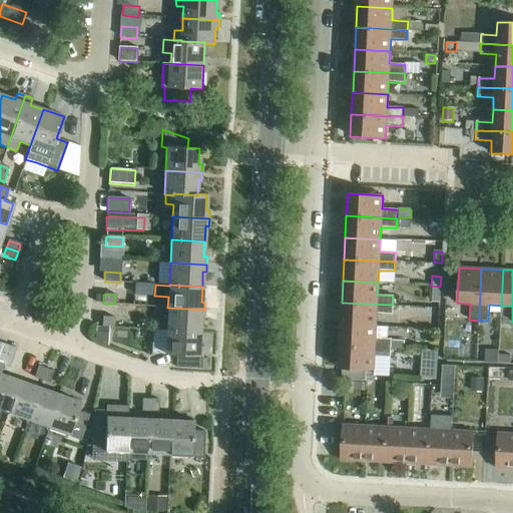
[(342,303),(341,324),(376,326),(377,314),(393,315),(393,305),(342,303)]
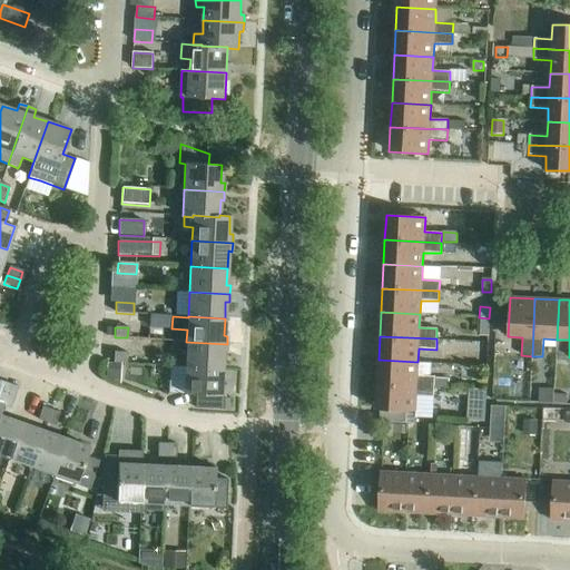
[(186,342),(185,367),(222,370),(223,352),(226,353),(227,344),(186,342)]
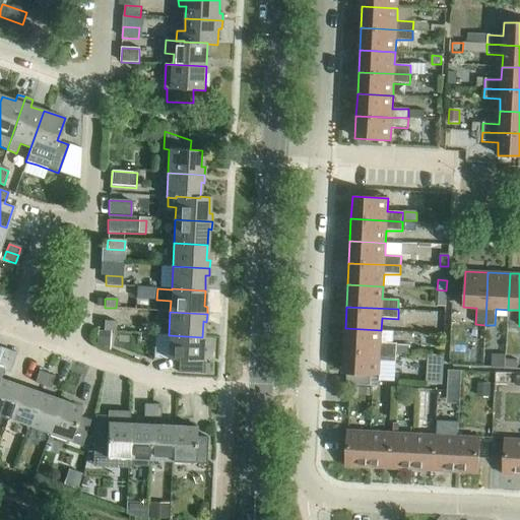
[(103,330),(115,331),(115,322),(104,321),(103,330)]
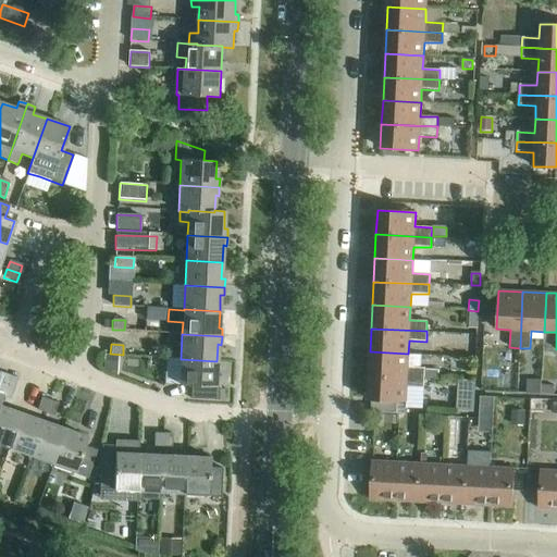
[(370,351),(369,375),(424,378),(424,369),(407,368),(408,354),(370,351)]
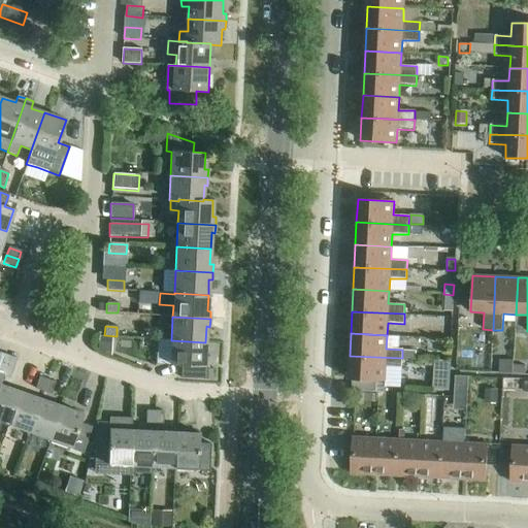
[(111,357),(112,337),(98,336),(98,352),(111,357)]
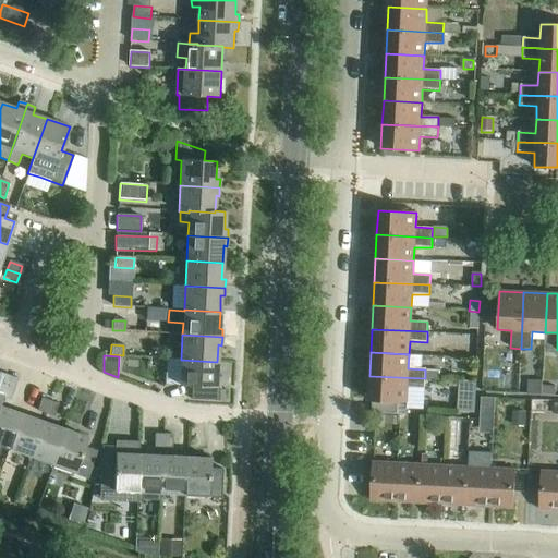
[(217,362),(181,360),(180,386),(192,387),(191,400),(219,401),(220,378),(216,378),(217,362)]
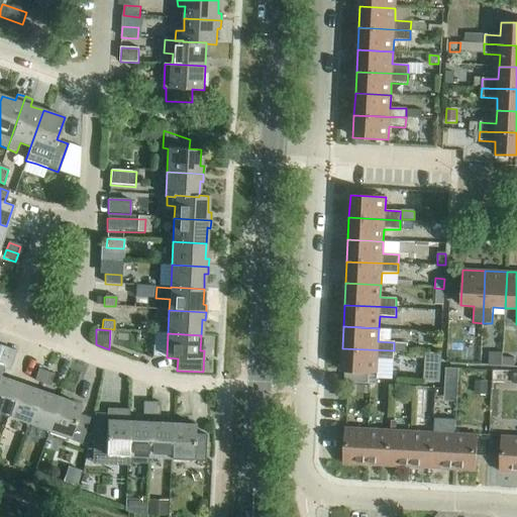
[(4,360),(2,368),(9,371),(16,351),(8,348),(4,359),(4,360)]
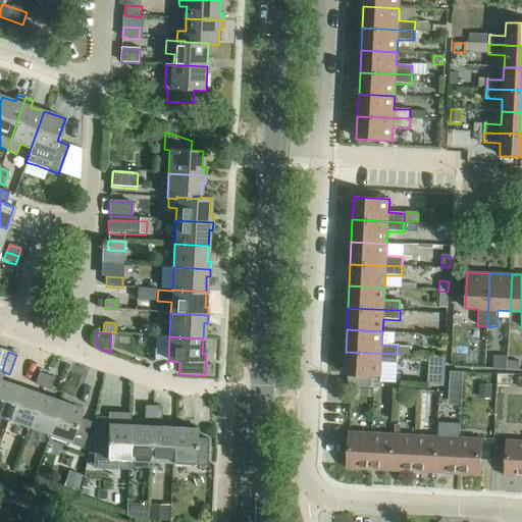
[(396,383),(397,364),(398,354),(346,352),(344,374),(380,376),(379,382),(396,383)]
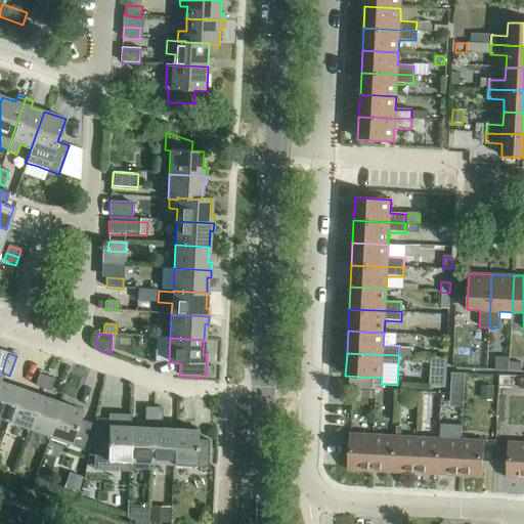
[(509,358),(495,357),(495,370),(509,370),(509,358)]
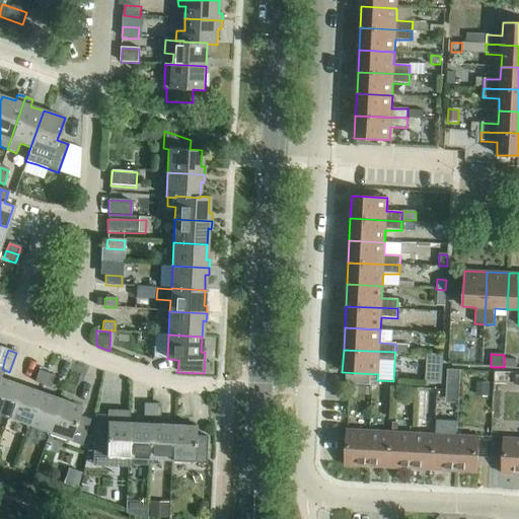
[(516,360),(504,359),(504,367),(516,368),(516,360)]
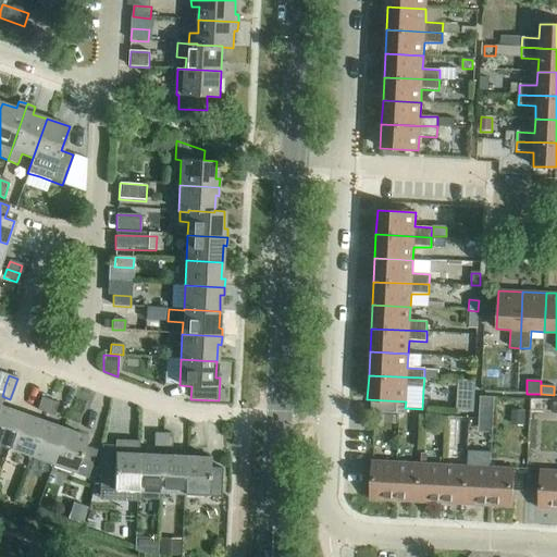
[(492,426),(494,397),(480,397),(479,425),(492,426)]
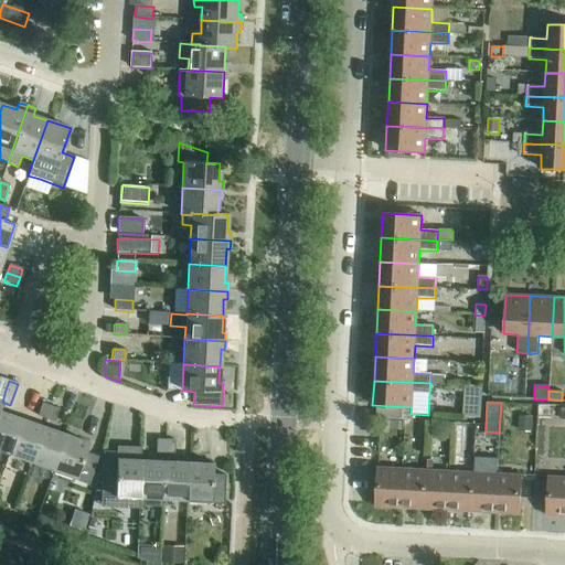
[(38,416),(48,419),(52,407),(42,404),(38,416)]
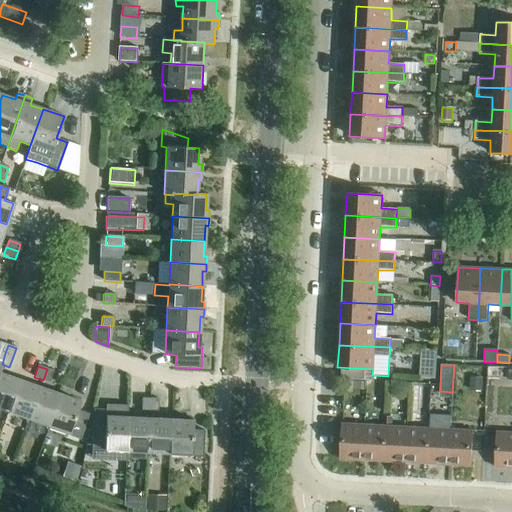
[(47,369),(43,380),(49,383),(53,371),(47,369)]
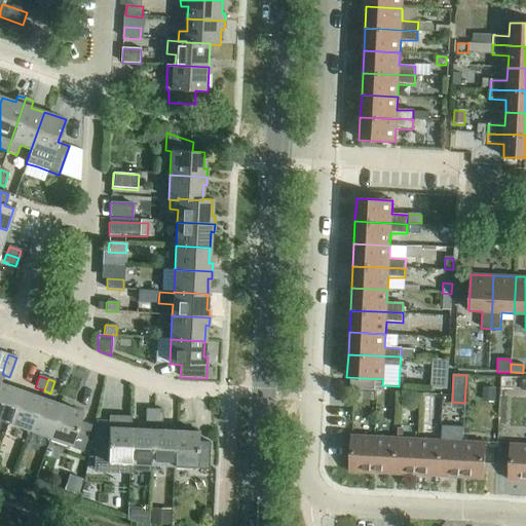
[(0,420),(7,423),(19,390),(0,383),(0,420)]
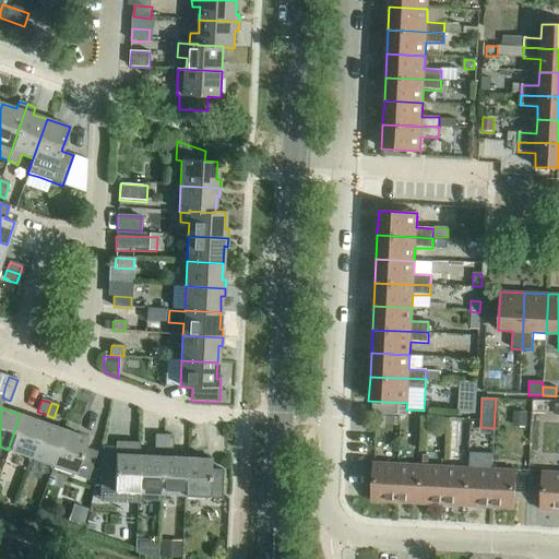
[(526,426),(527,413),(513,412),(512,426),(526,426)]
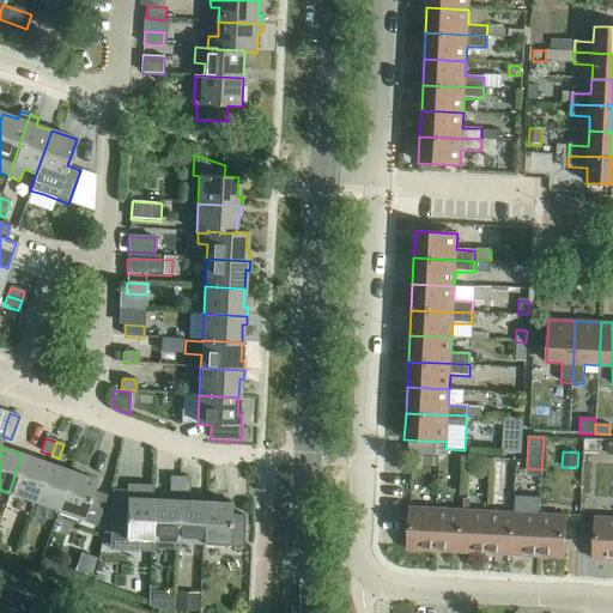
[(8,493),(32,503),(47,463),(22,455),(8,493)]
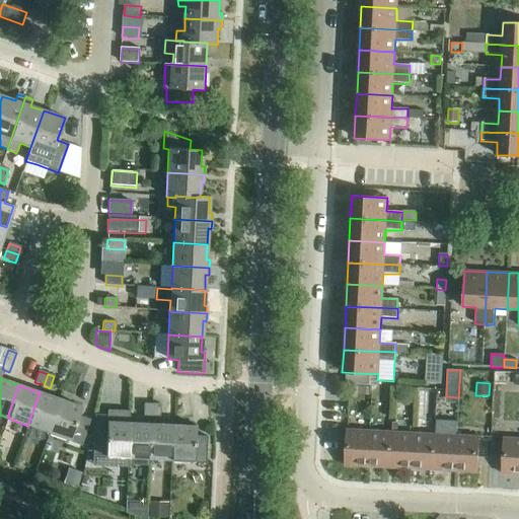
[(370,395),(370,387),(359,386),(359,394),(370,395)]
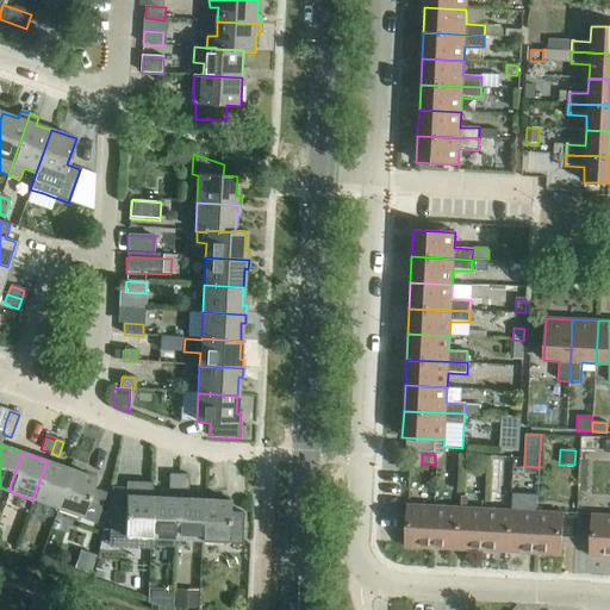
[(32,500),(57,509),(70,470),(47,461),(32,500)]
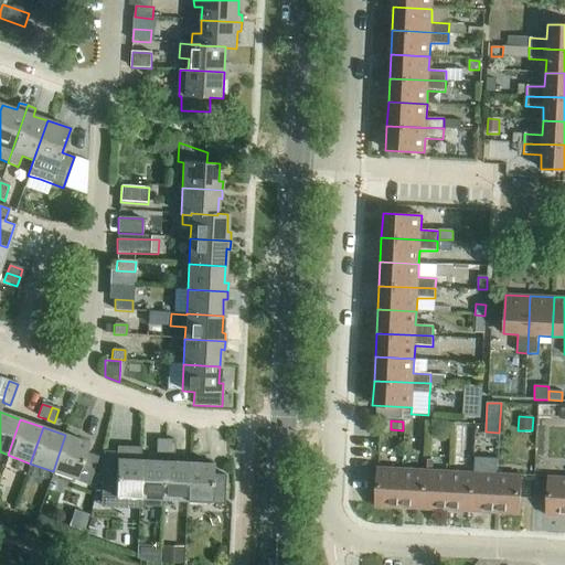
[(65,435),(53,471),(54,472),(54,473),(88,486),(98,458),(85,454),(88,444),(65,435)]
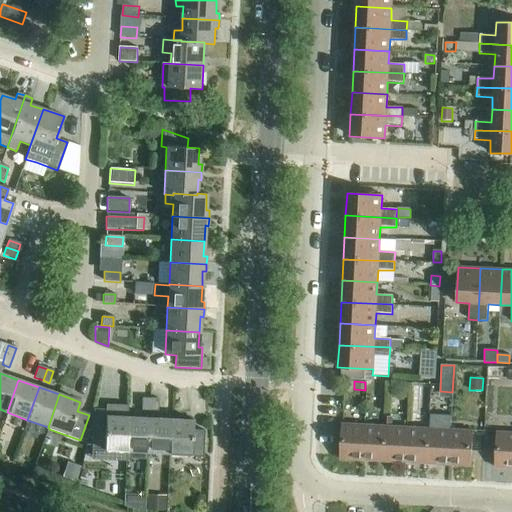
[(141,411),(149,411),(149,399),(141,398),(141,411)]
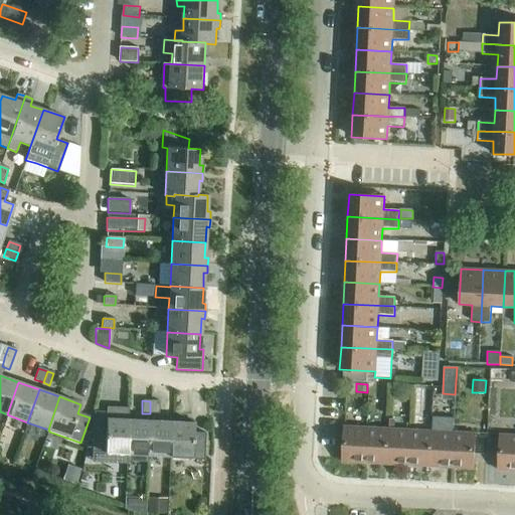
[(150,401),(150,413),(158,413),(159,401),(150,401)]
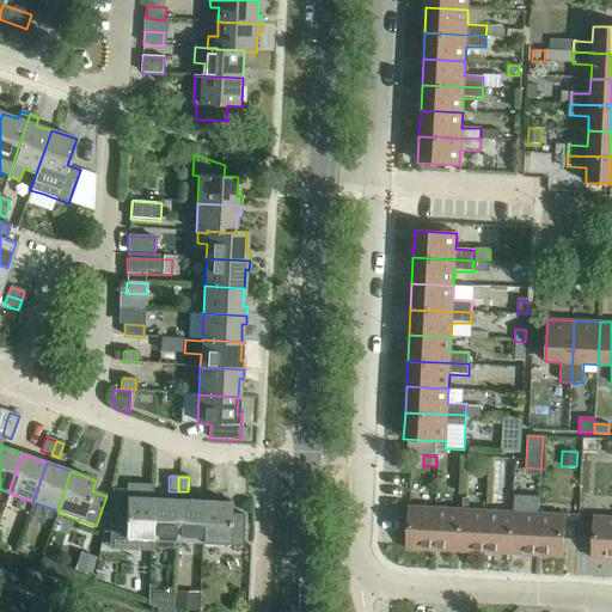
[(150,540),(152,500),(152,485),(126,484),(124,509),(110,508),(109,538),(130,539),(130,548),(147,549),(147,540),(150,540)]
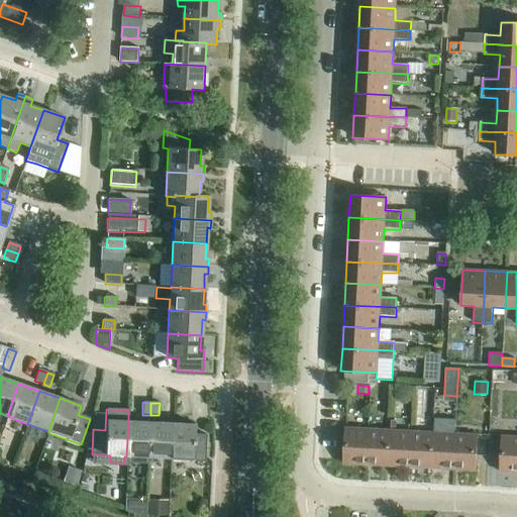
[(150,423),(128,422),(126,456),(126,462),(148,463),(148,457),(150,423)]
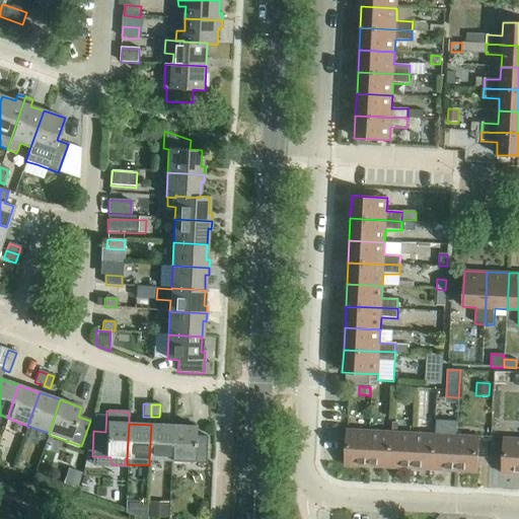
[(172,426),(151,425),(149,459),(170,460),(172,426)]
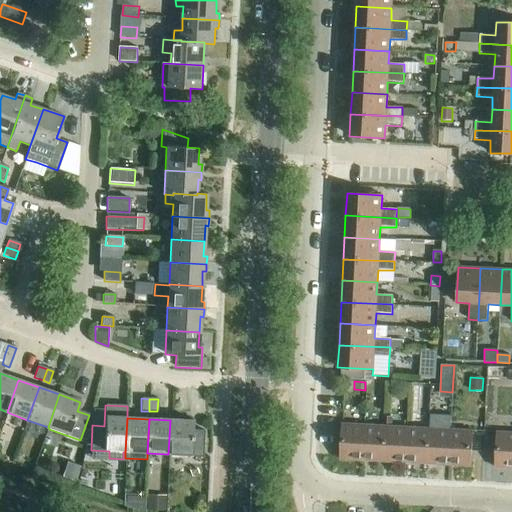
[(192,421),(170,420),(168,454),(170,454),(170,456),(203,458),(204,431),(192,430),(192,421)]
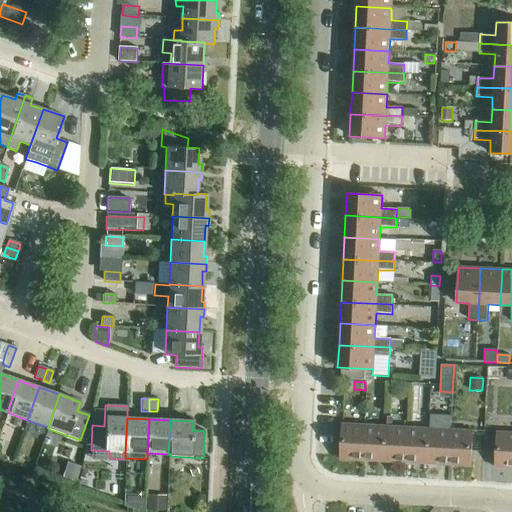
[(340,459),(362,461),(364,425),(341,424),(340,459)]
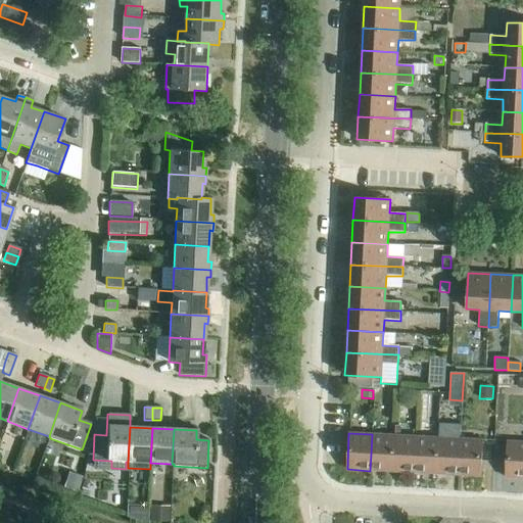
[(370,471),(391,472),(393,436),(372,434),(370,471)]
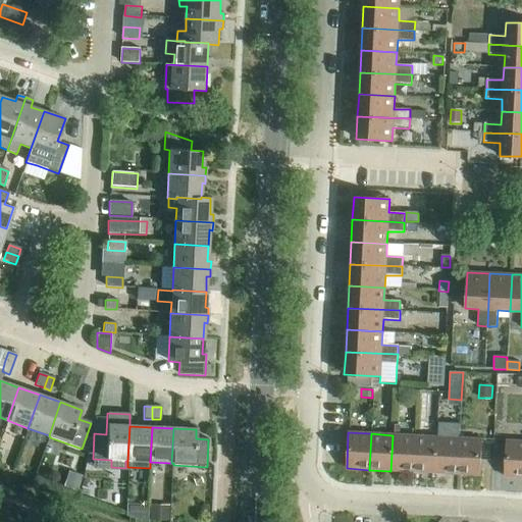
[(390,471),(413,472),(415,436),(393,435),(390,471)]
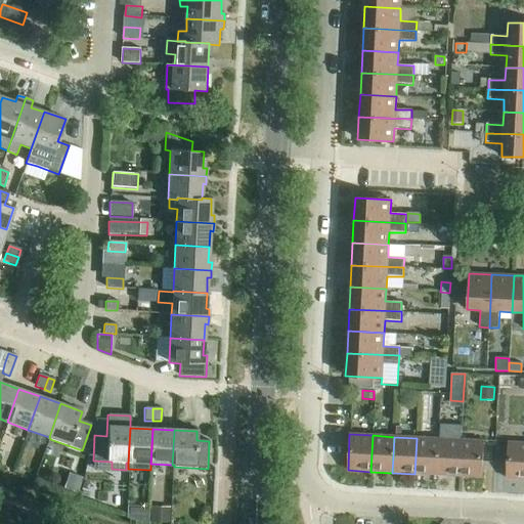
[(415,474),(437,475),(438,439),(417,438),(415,474)]
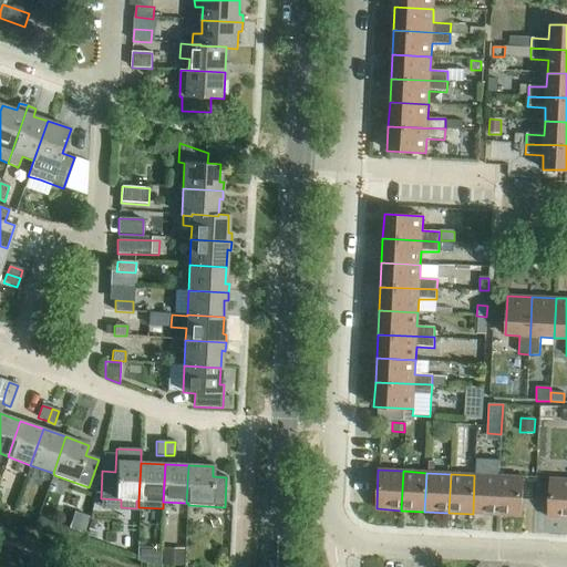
[(473,514),(496,515),(498,476),(474,475),(473,514)]
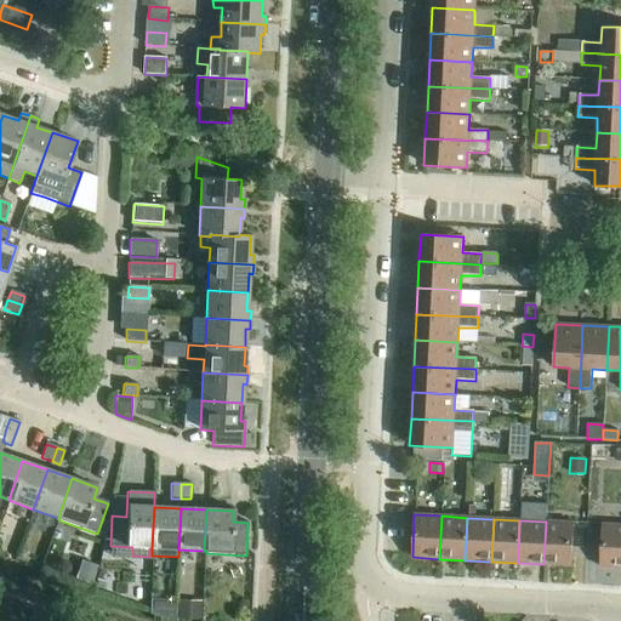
[(546,522),(543,564),(570,565),(571,547),(586,548),(587,524),(546,522)]
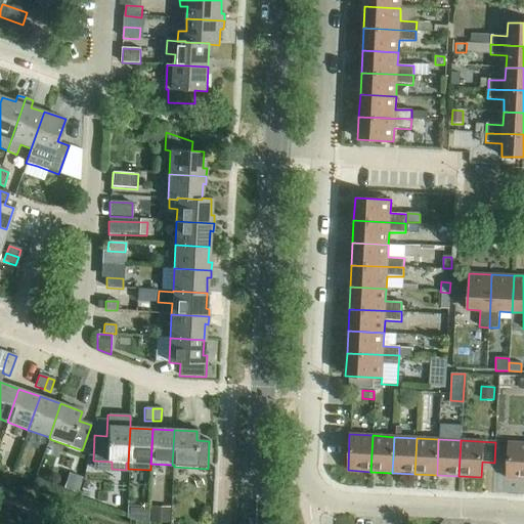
[(506,478),(523,479),(523,443),(508,442),(506,478)]
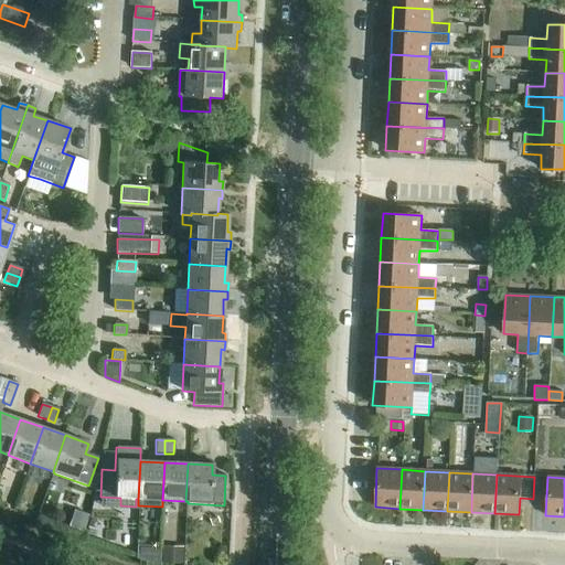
[(74,510),(68,526),(83,532),(88,515),(74,510)]
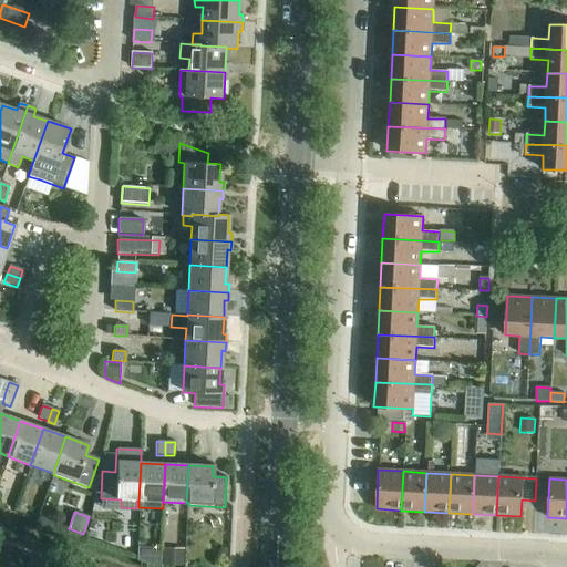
[(183,566),(184,549),(163,548),(162,566),(183,566)]
